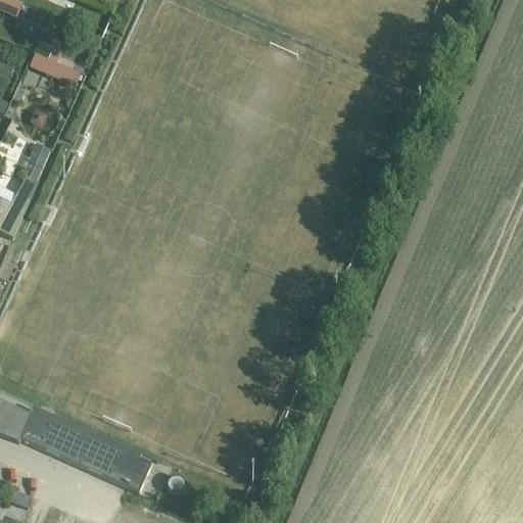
[(24,8),(4,0),(0,0),(0,14),(17,22),(24,8)]
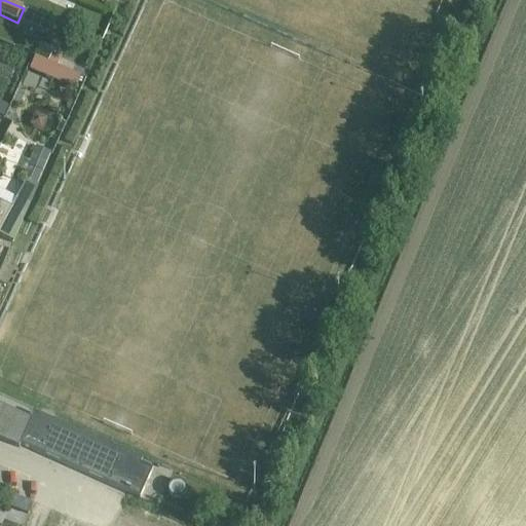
[(100,26),(99,28),(107,31),(114,15),(106,12),(100,26)]
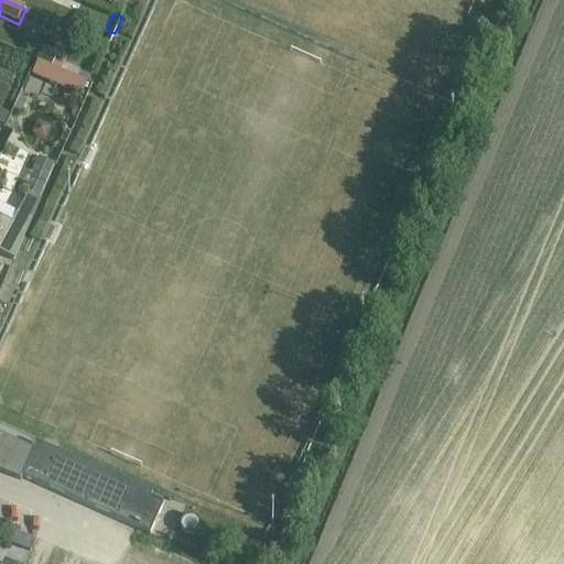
[(56,58),(52,69),(76,79),(82,69),(56,58)]
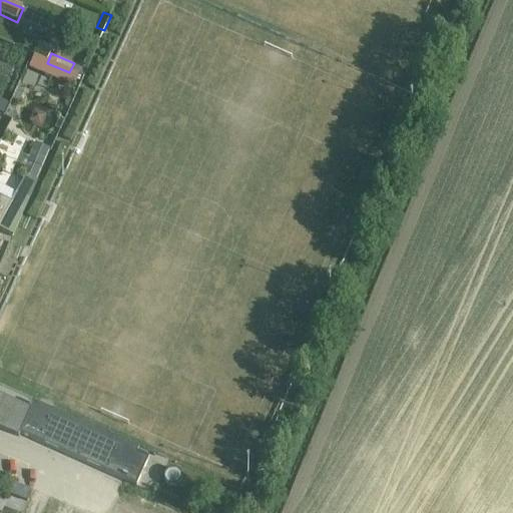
[(33,60),(28,70),(73,89),(78,76),(69,72),(47,63),(34,57),(33,60)]
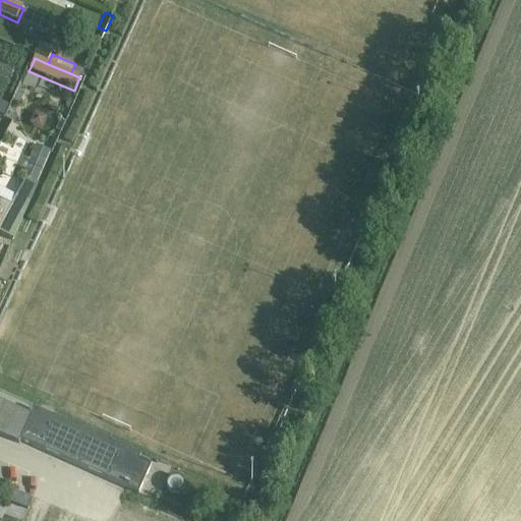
[(31,109),(23,124),(35,129),(42,114),(31,109)]
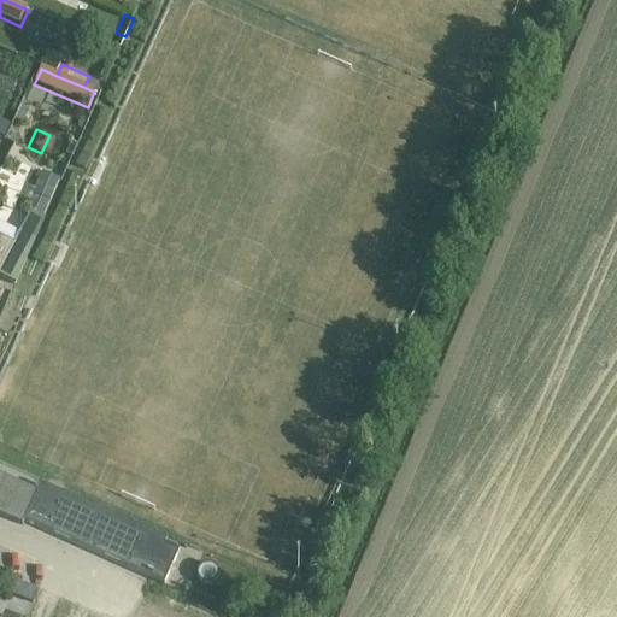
[(42,172),(28,206),(45,213),(59,180),(42,172)]
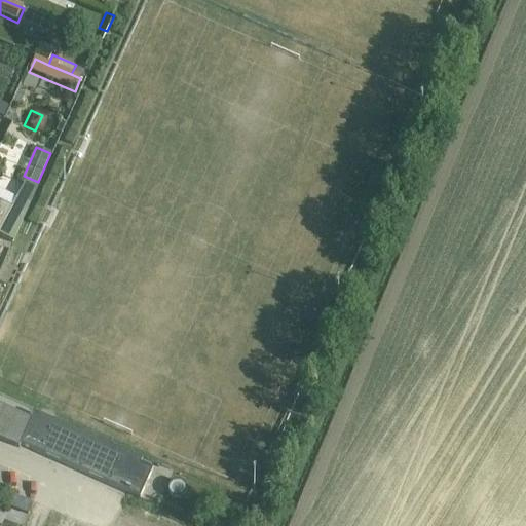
[(0,185),(3,188),(9,176),(0,172),(0,185)]
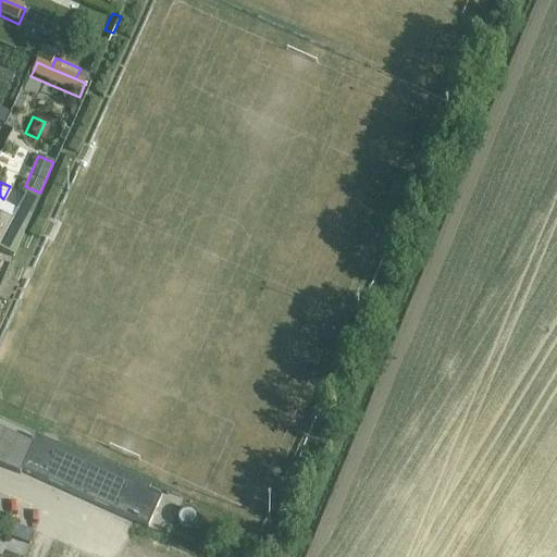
[(0,245),(13,222),(0,214),(0,245)]
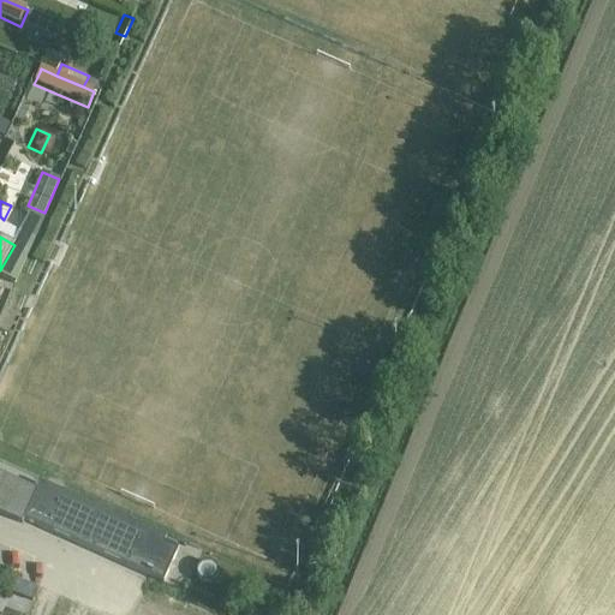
[(178,550),(163,544),(166,539),(37,483),(34,490),(0,475),(0,514),(22,525),(24,521),(163,584),(178,550)]
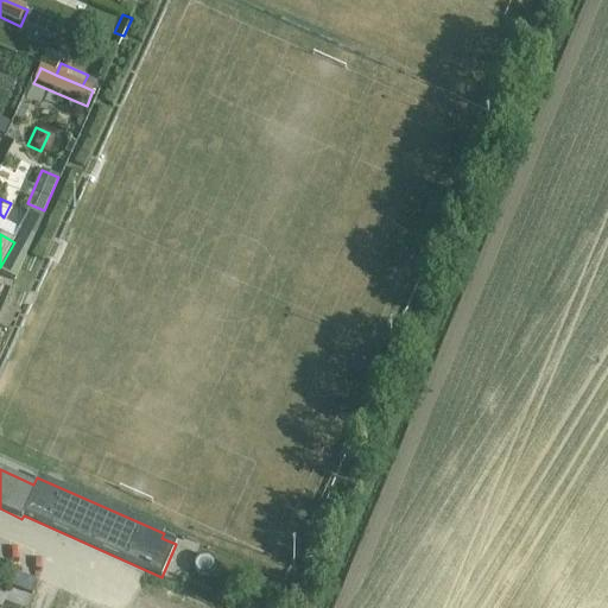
[(196,562),(195,568),(196,574),(202,577),(208,577),(213,574),(215,568),(213,562),(208,558),(202,558),(196,562)]
